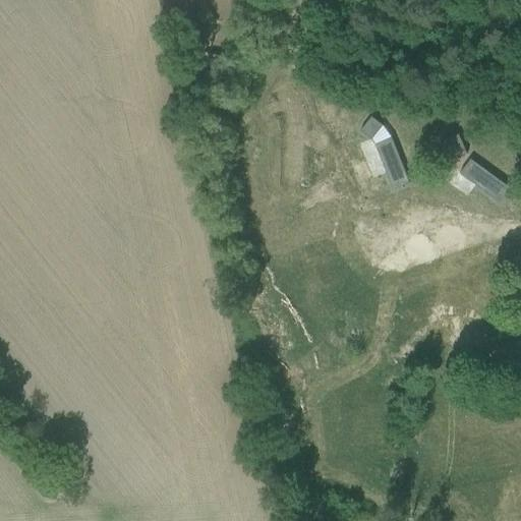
[(370,140),(382,125),(370,117),(359,131),(370,140)]
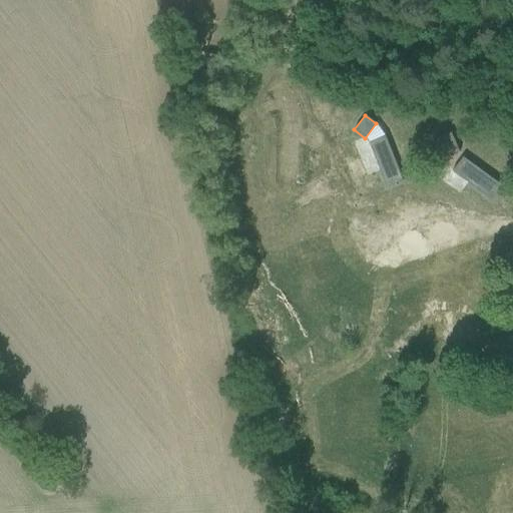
[(443,159),(459,152),(450,132),(434,139),(443,159)]
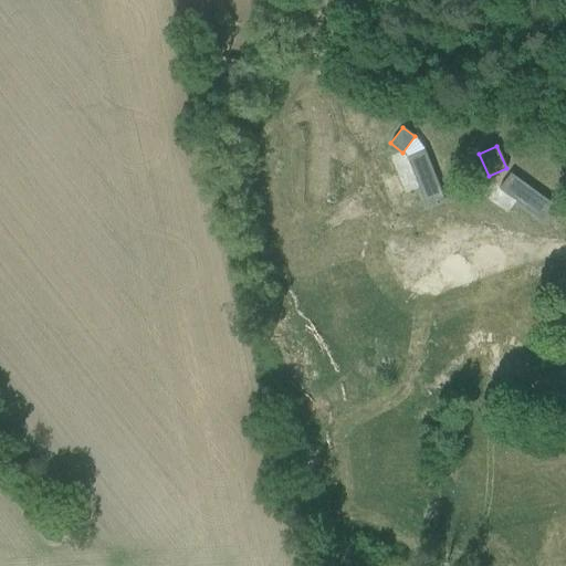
[(426,207),(444,199),(425,150),(406,157),(426,207)]
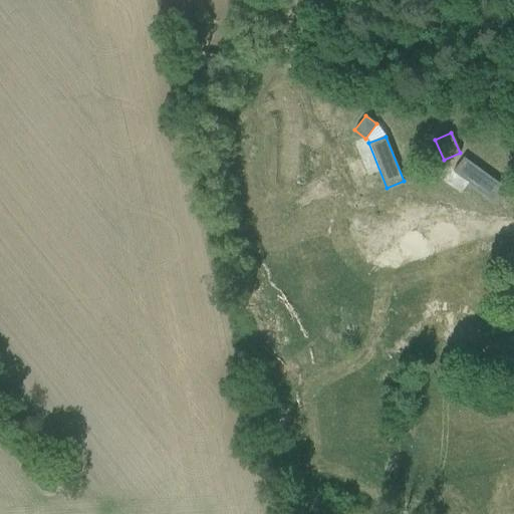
[(492,200),(502,186),(463,158),(453,172),(492,200)]
